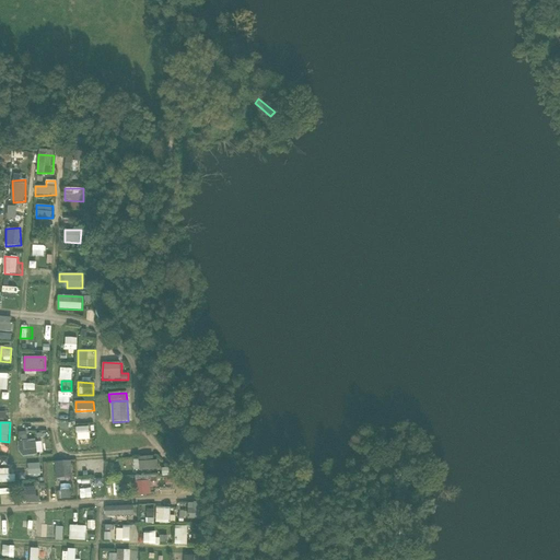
[(62,433),(71,434),(71,423),(62,423),(62,433)]
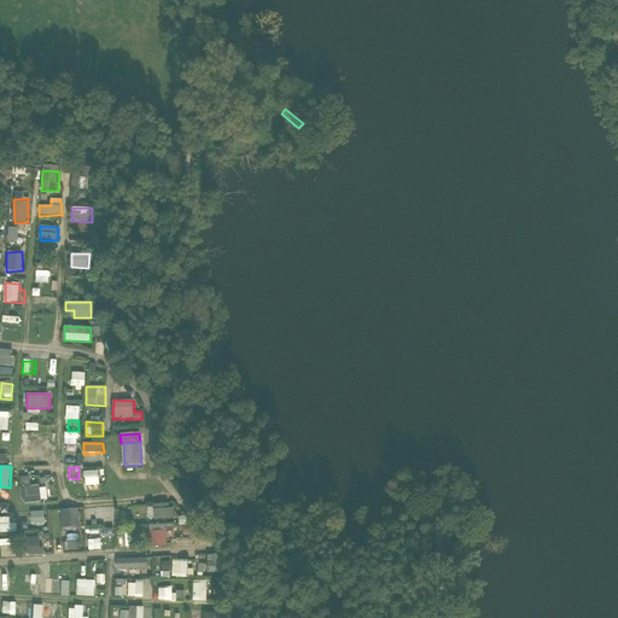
[(86,472),(86,485),(98,485),(98,472),(86,472)]
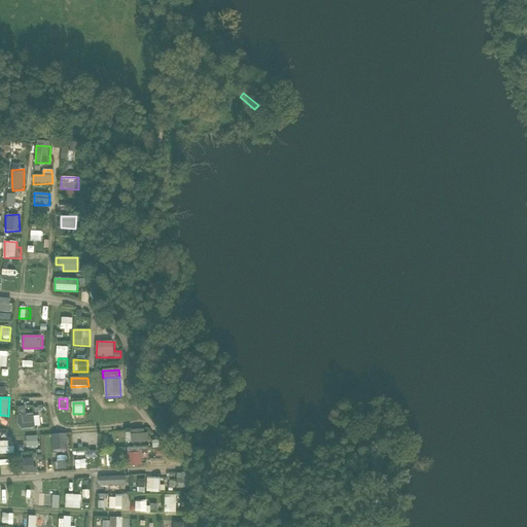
[(19,415),(20,429),(35,428),(34,414),(19,415)]
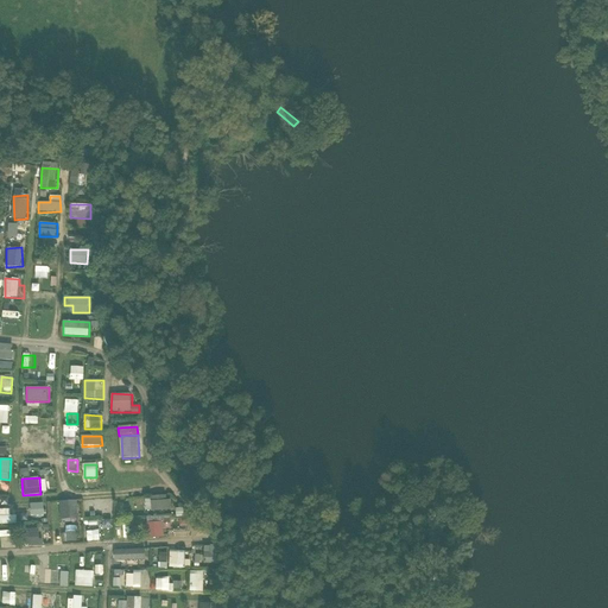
[(172,510),(172,500),(166,500),(166,496),(145,498),(146,511),(172,510)]
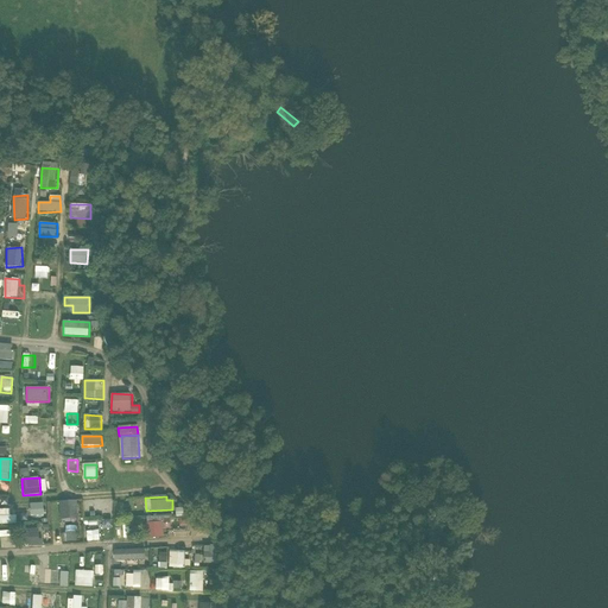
[(0,524),(17,524),(16,515),(10,515),(8,500),(0,500),(0,524)]
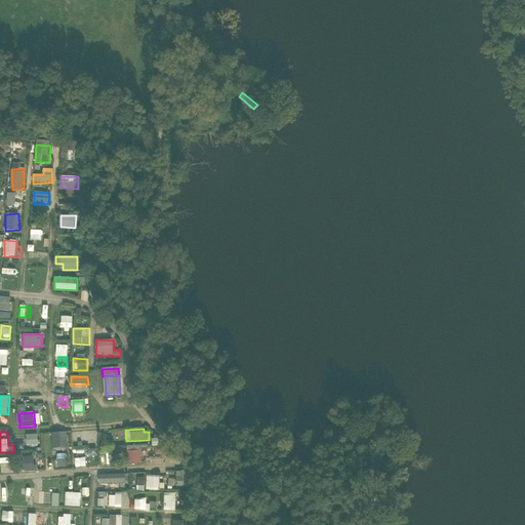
[(68,448),(68,432),(51,433),(52,448),(68,448)]
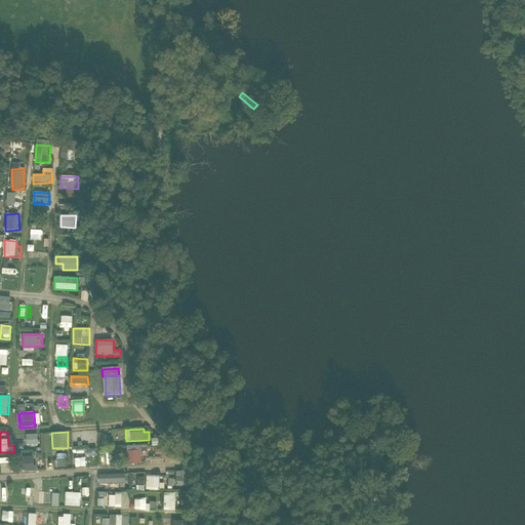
[(27,435),(27,446),(38,445),(37,435),(27,435)]
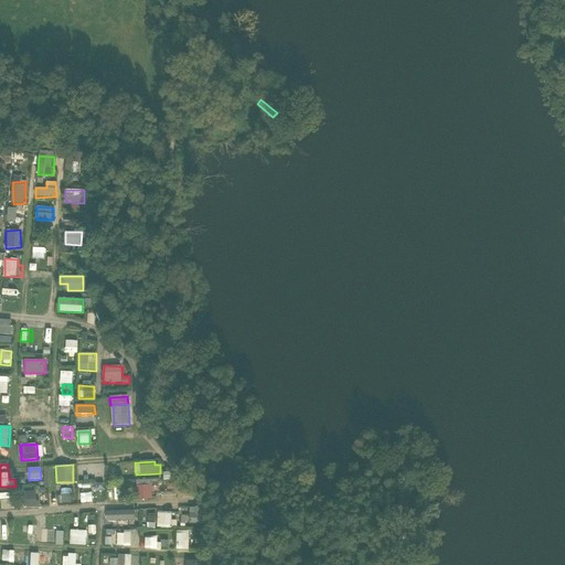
[(138,500),(152,499),(152,492),(159,491),(159,480),(137,481),(138,500)]
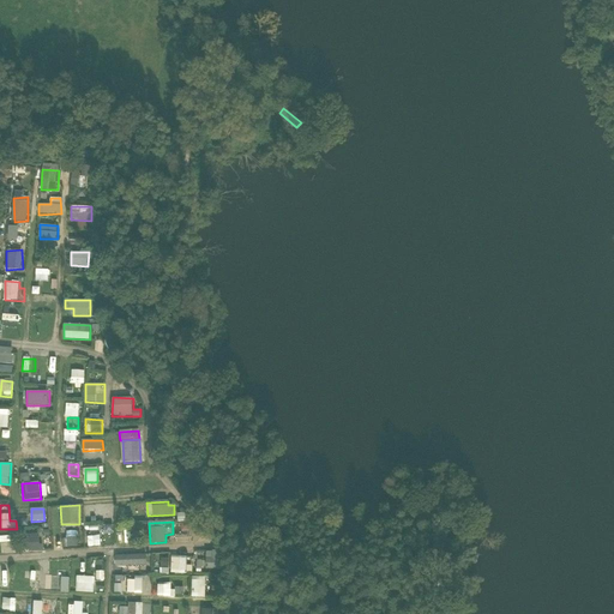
[(125,530),(125,543),(137,542),(137,530),(125,530)]
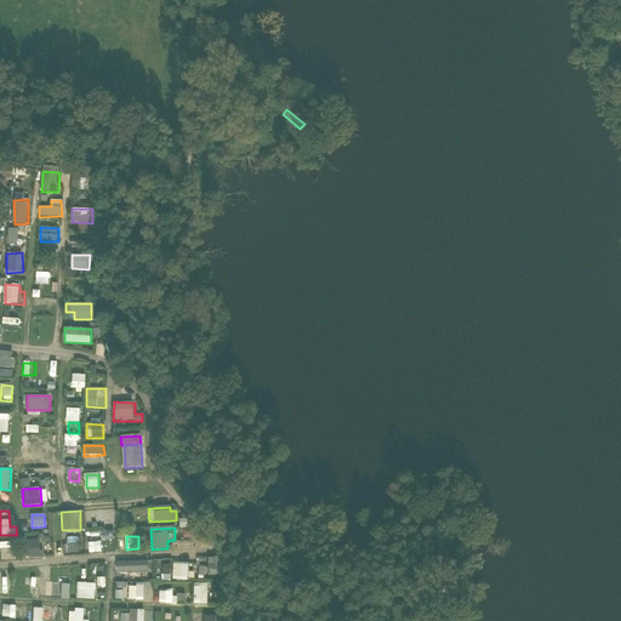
[(68,537),(67,553),(78,553),(78,539),(68,537)]
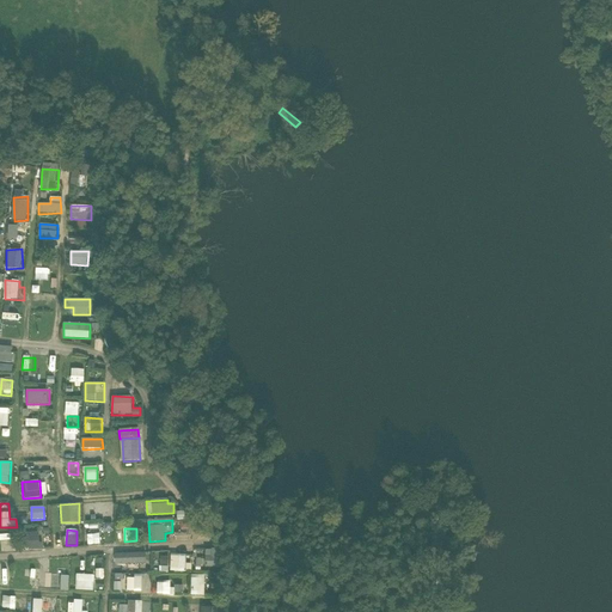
[(87,543),(101,543),(101,531),(87,530),(87,543)]
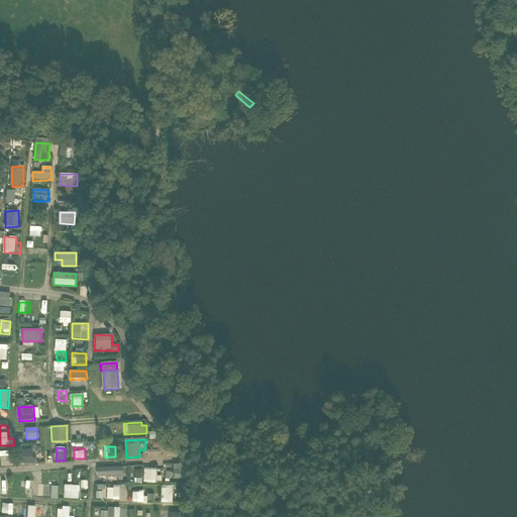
[(190,463),(174,463),(174,473),(166,473),(166,479),(189,480),(190,463)]
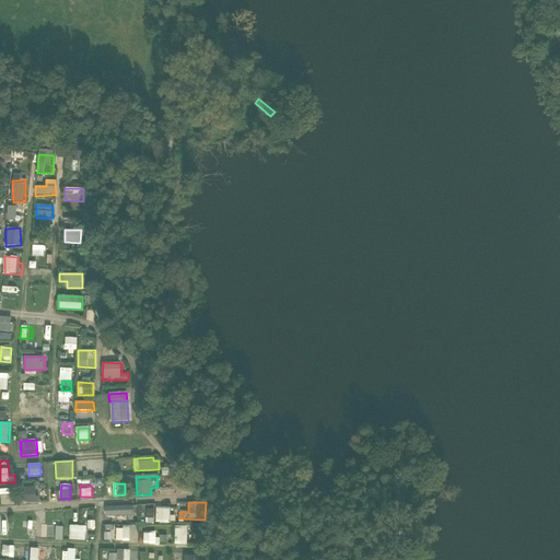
[(135,515),(133,505),(105,506),(106,516),(135,515)]
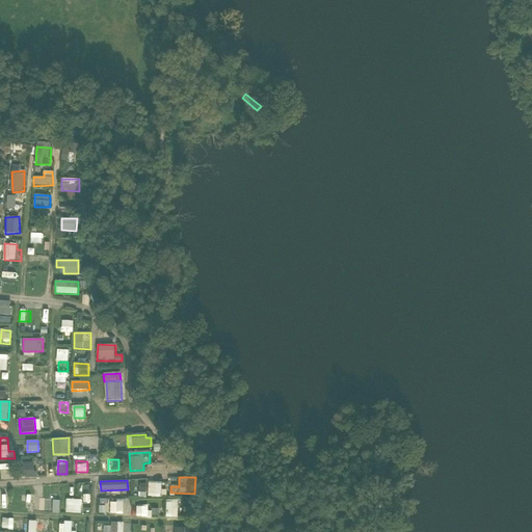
[(161,497),(162,482),(149,481),(148,497),(161,497)]
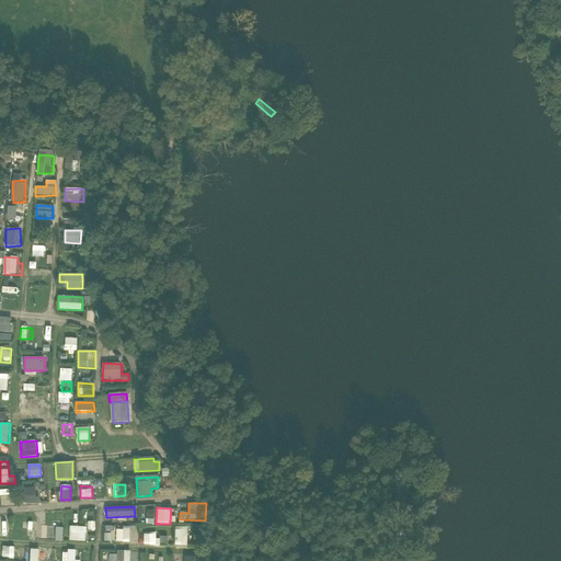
[(70,541),(86,541),(86,527),(70,526),(70,541)]
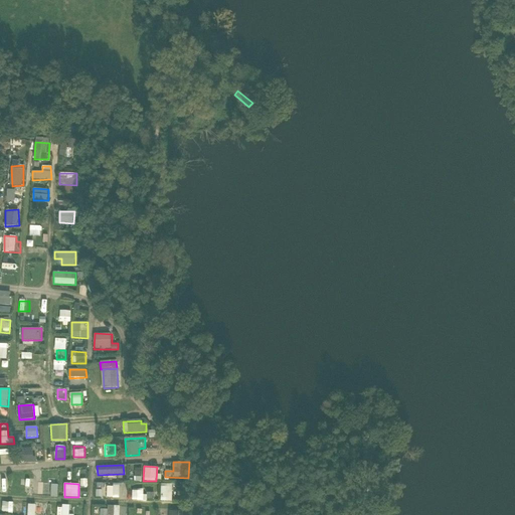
[(120,498),(120,484),(113,484),(113,487),(106,487),(106,497),(120,498)]
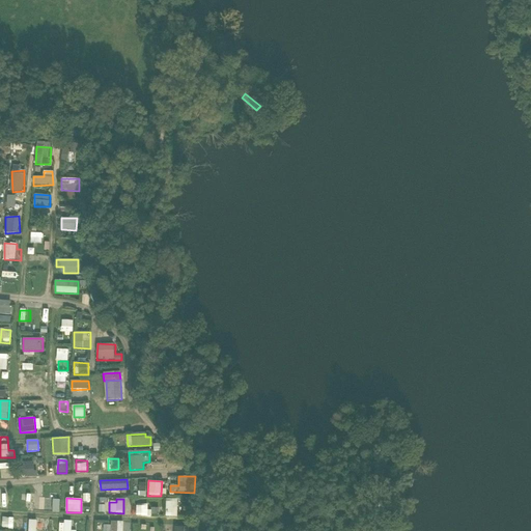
[(177,516),(177,499),(166,499),(165,516),(177,516)]
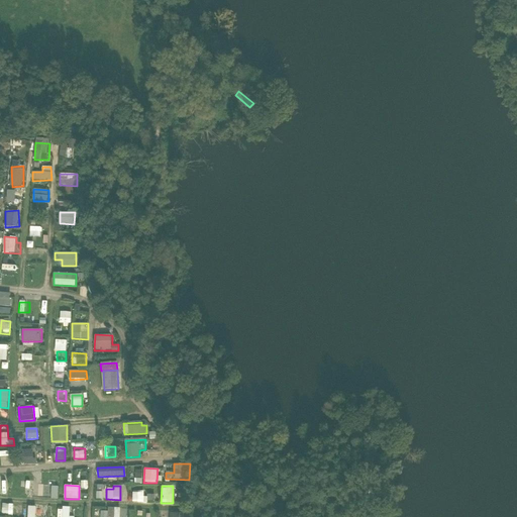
[(143,491),(132,491),(133,502),(154,502),(154,494),(144,495),(143,491)]
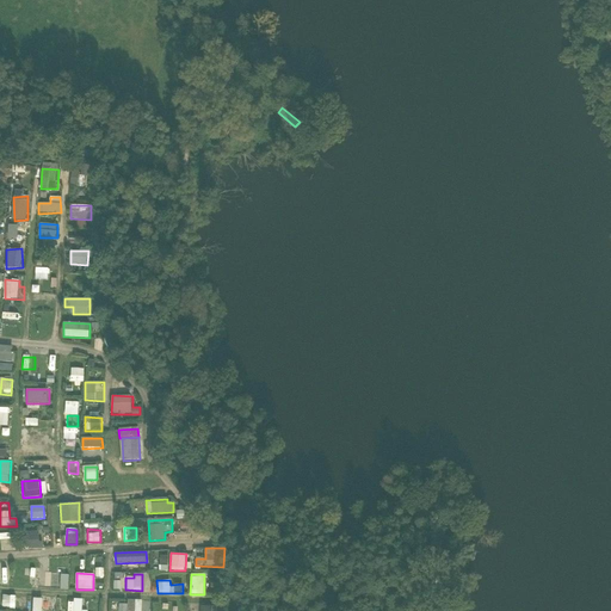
[(5,594),(2,606),(17,609),(18,597),(5,594)]
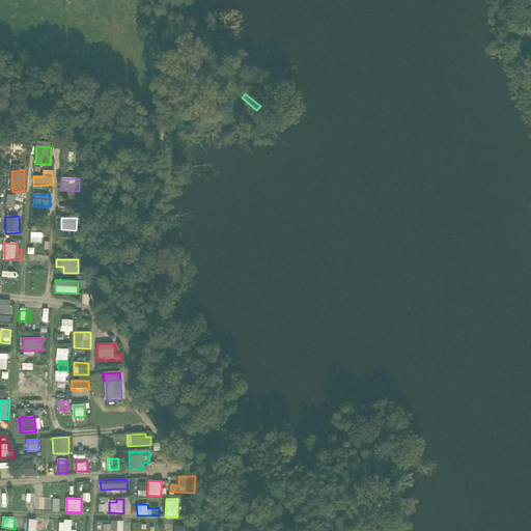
[(37,530),(38,521),(30,521),(29,530),(37,530)]
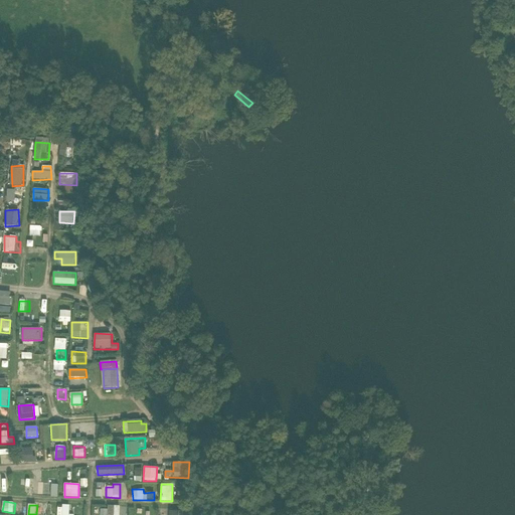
[(120,514),(121,506),(108,506),(107,514),(120,514)]
